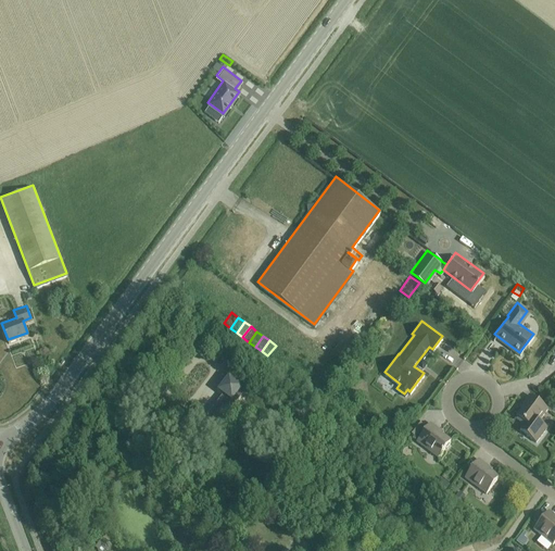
[(282,350),(276,346),(267,355),(274,361),(282,350)]
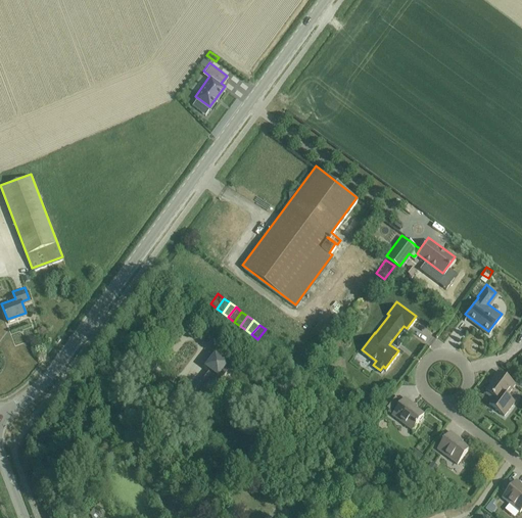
[(271,333),(266,329),(257,339),(264,343),(271,333)]
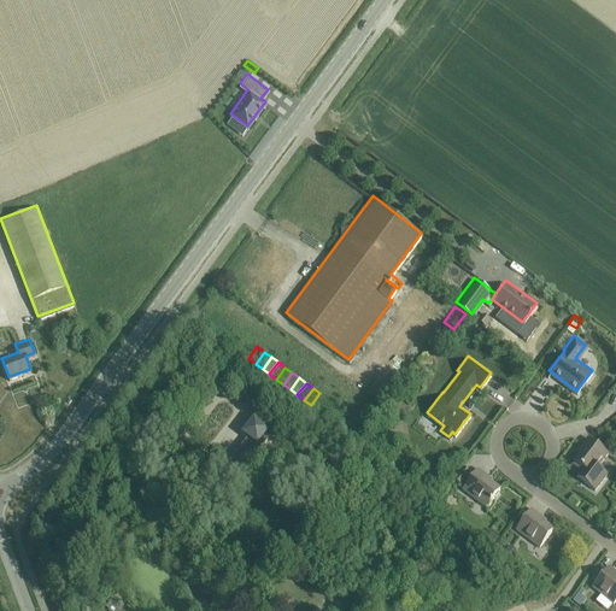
[(327,399),(320,393),(311,405),(318,410),(327,399)]
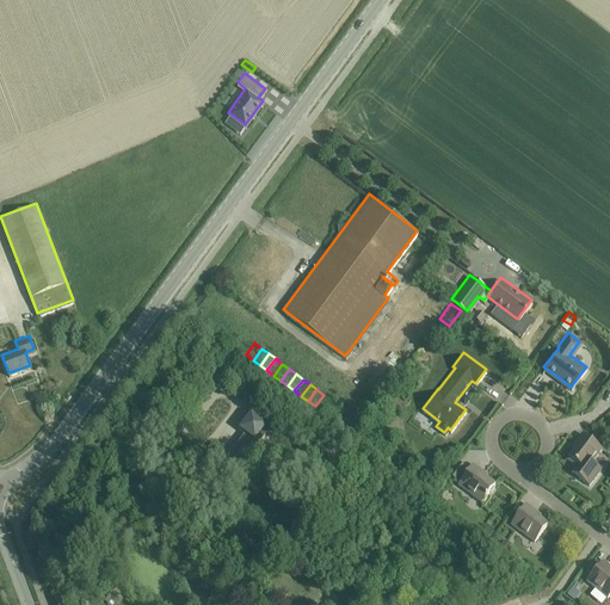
[(331,400),(324,395),(315,406),(322,412),(331,400)]
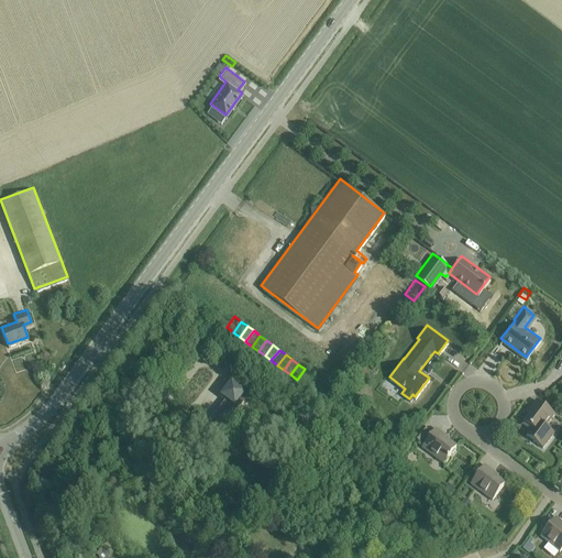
[(311,373),(305,369),(297,380),(302,384),(311,373)]
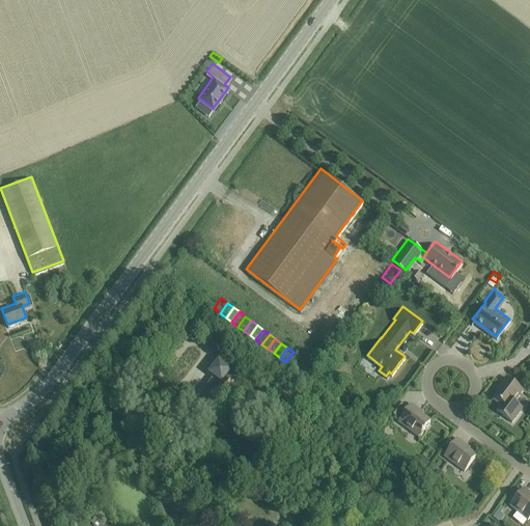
[(299,356),(294,352),(285,362),(291,366),(299,356)]
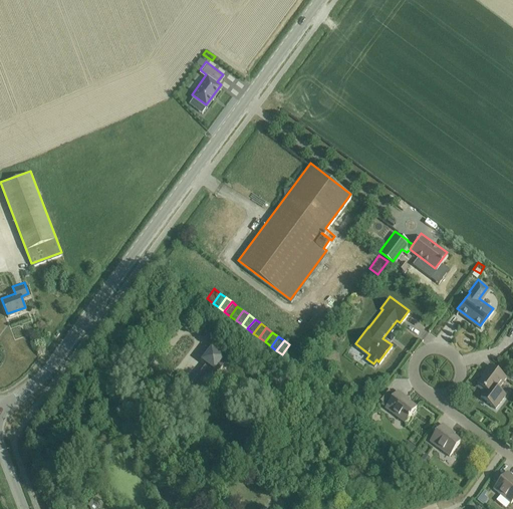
[(186,386),(202,398),(198,394),(202,390),(200,388),(221,359),(224,360),(229,354),(233,357),(233,356),(217,344),(214,349),(211,346),(203,357),(206,359),(186,386)]
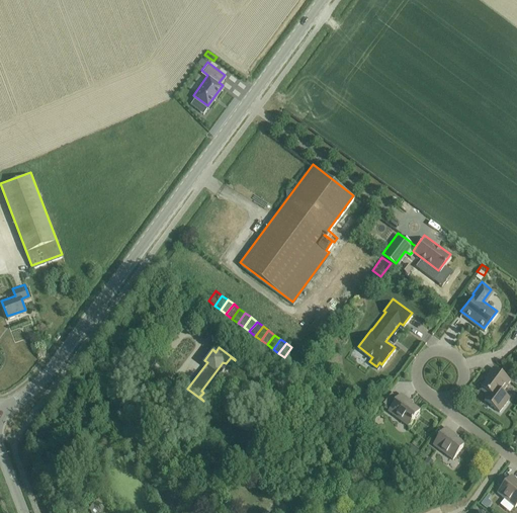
[(297,352),(291,347),(284,357),(290,362),(297,352)]
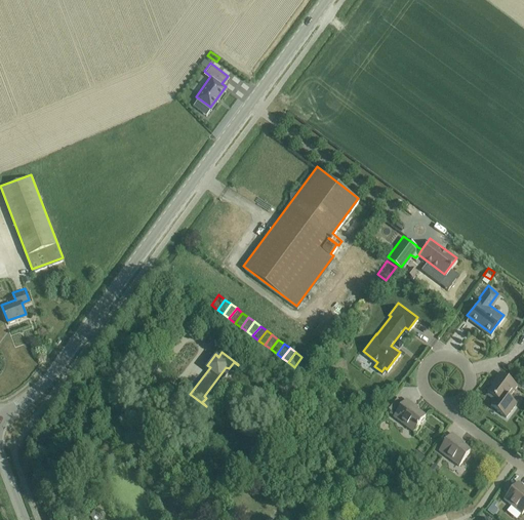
[(308,361),(301,357),(294,367),(300,371),(308,361)]
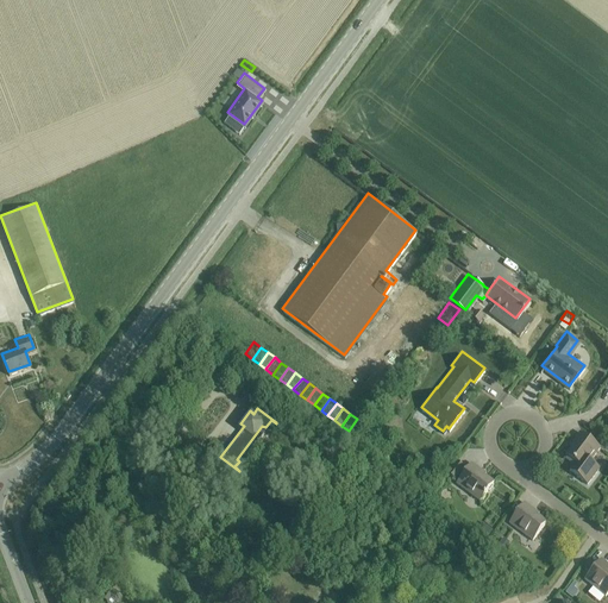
[(364,424),(357,419),(349,431),(355,435),(364,424)]
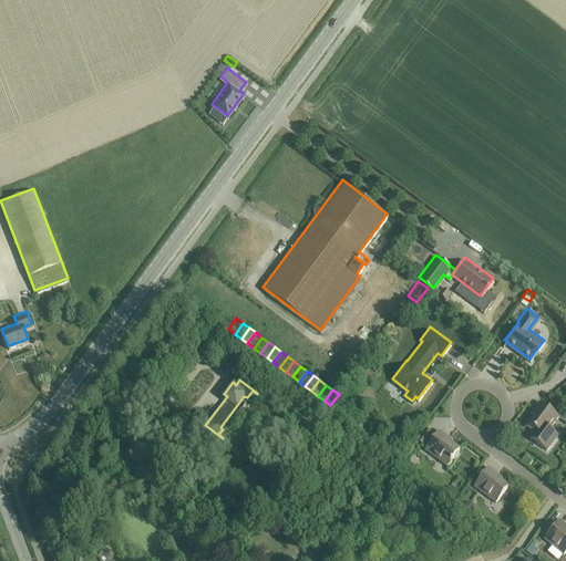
[(545,447),(557,432),(548,425),(557,413),(538,398),(530,411),(531,412),(525,419),(527,421),(525,423),(533,428),(534,426),(542,432),(536,439),(545,447)]
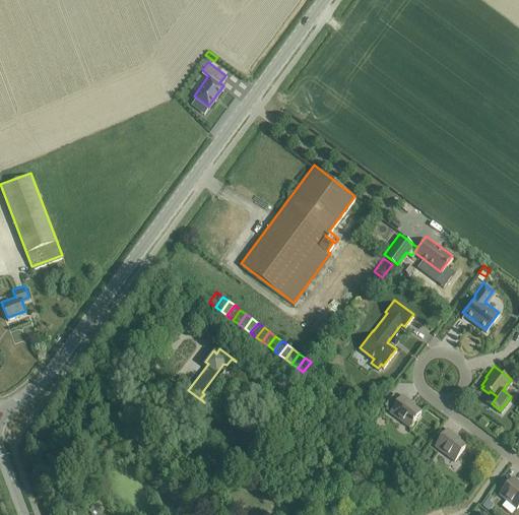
[(382,400),(387,404),(395,394),(390,390),(382,400)]
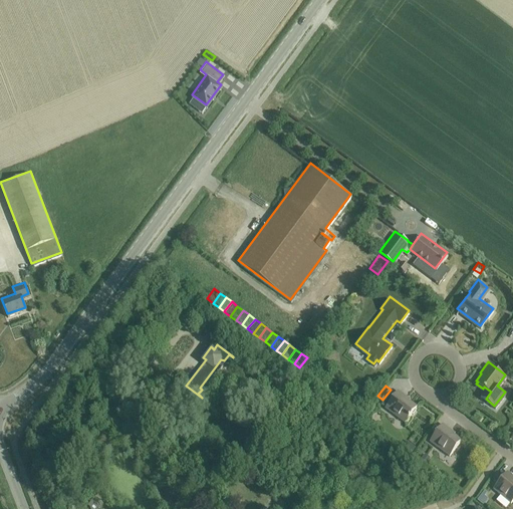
[(383,405),(404,420),(411,411),(413,411),(415,408),(414,406),(416,404),(408,398),(409,397),(397,388),(383,405)]
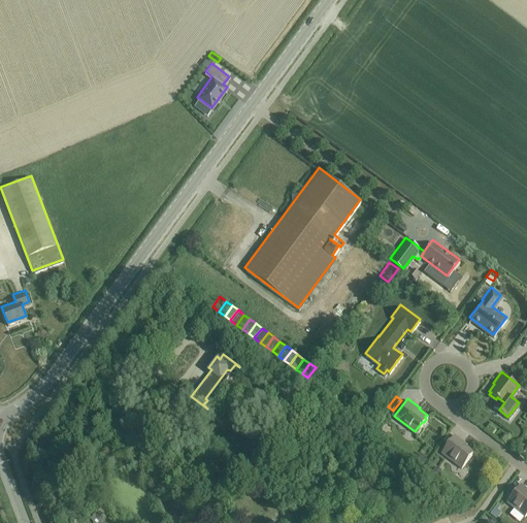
[(440,450),(461,465),(472,449),(465,444),(466,442),(454,432),(440,450)]
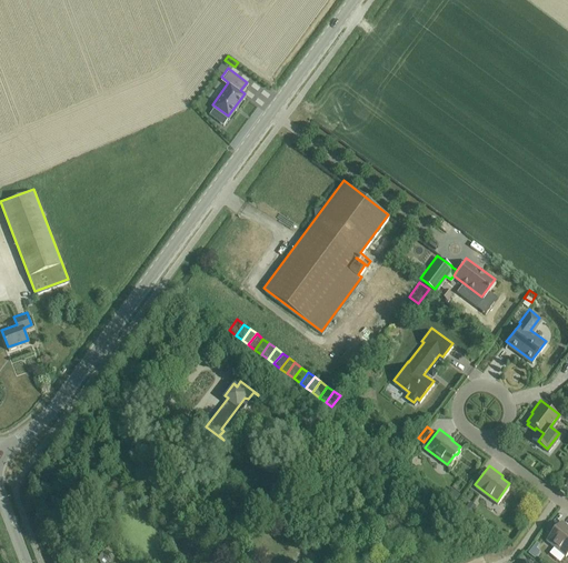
[(545,536),(565,553),(567,548),(567,523),(560,518),(545,536)]
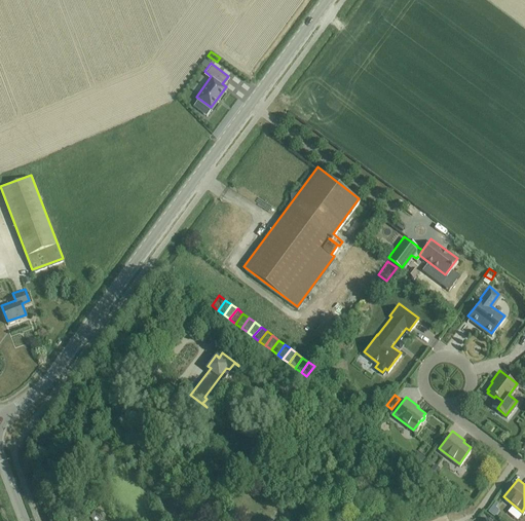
[(502,510),(492,501),(487,509),(496,517),(502,510)]
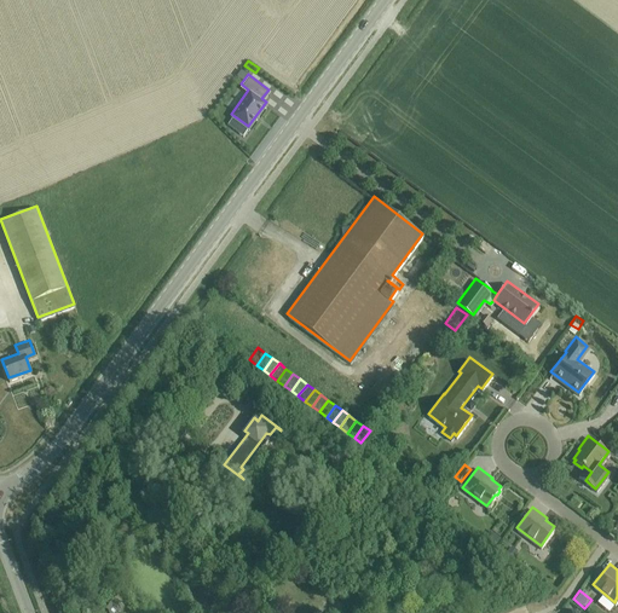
[(111,593),(104,600),(117,612),(128,612),(131,612),(111,593)]
